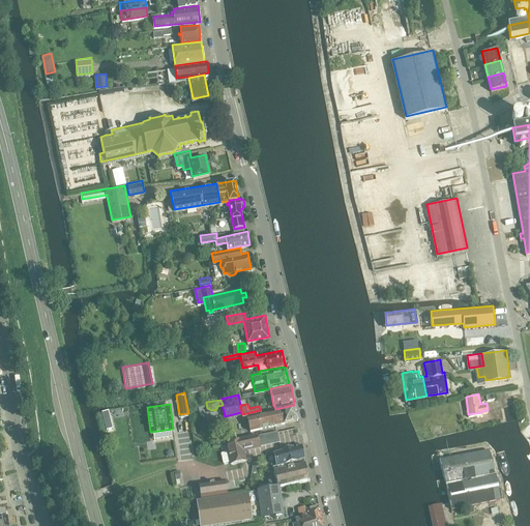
[(294,405),(281,408),(284,420),(295,418),(297,418),(295,405),(294,405)]
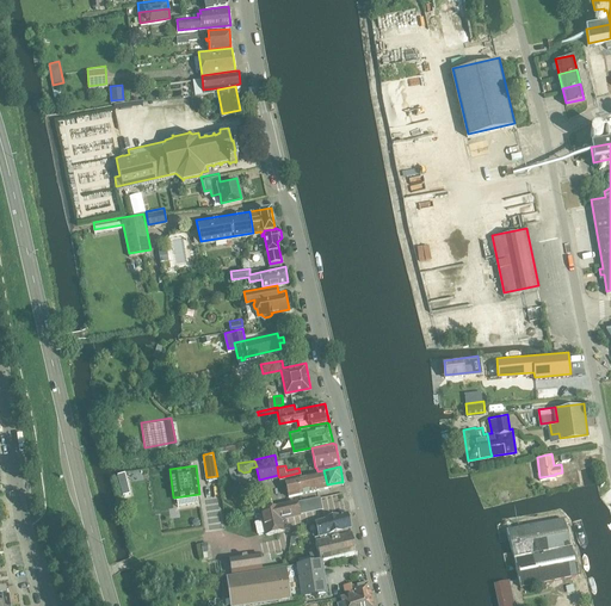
[(300,472),(285,476),(288,488),(289,493),(327,484),(323,470),(318,471),(307,474),(300,475),(300,472)]
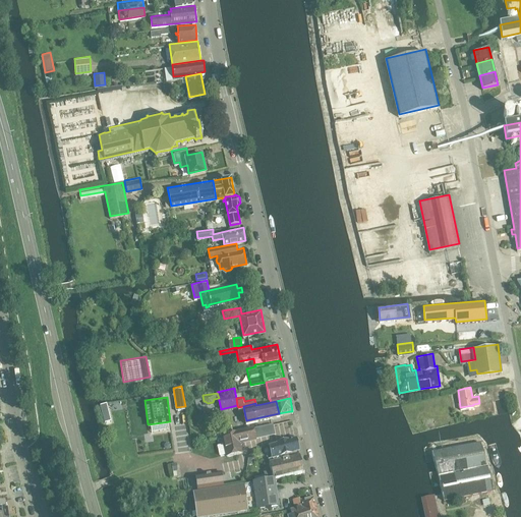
[(108,407),(101,409),(104,419),(111,418),(108,407)]
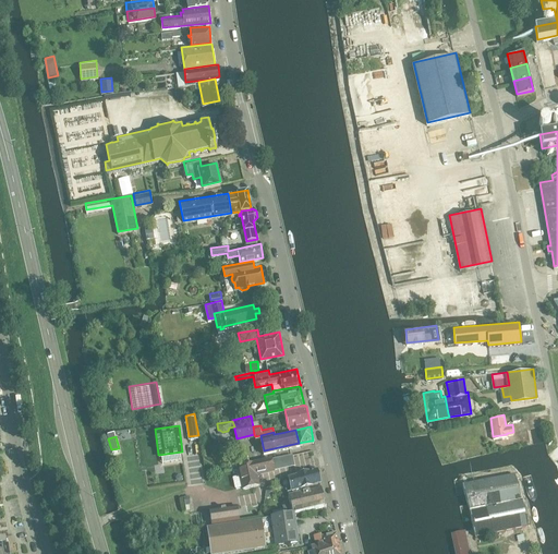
[(298,449),(300,458),(311,456),(310,447),(298,449)]
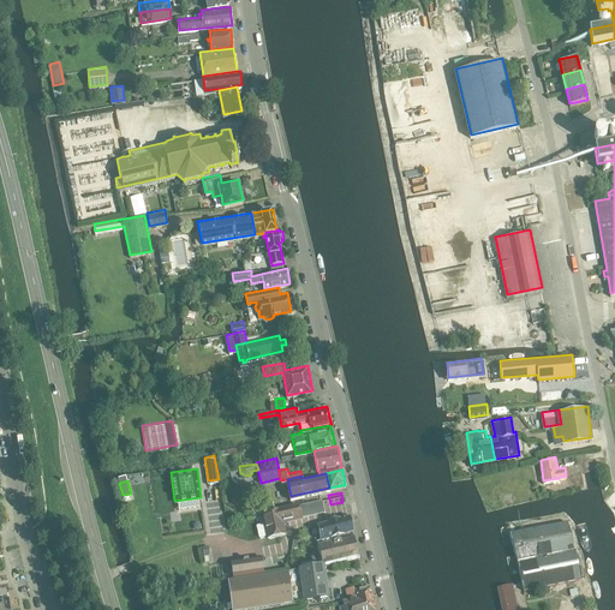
[(324,509),(322,497),(263,510),(264,520),(258,521),(261,533),(268,532),(268,534),(285,531),(282,519),(302,514),(324,509)]
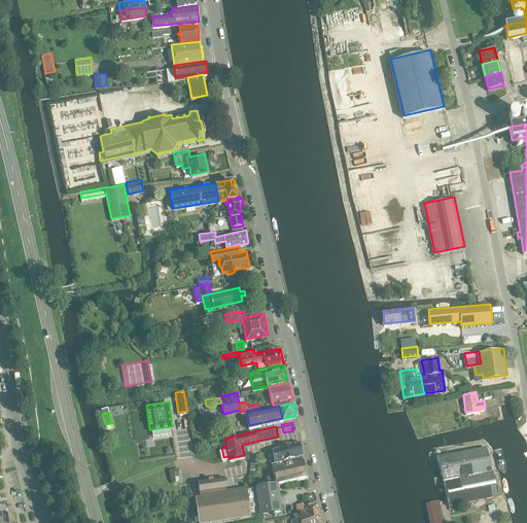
[(271,461),(272,461),(275,460),(276,460),(278,460),(279,461),(282,461),(281,459),(303,454),(300,441),(273,448),(274,454),(269,456),(271,461)]
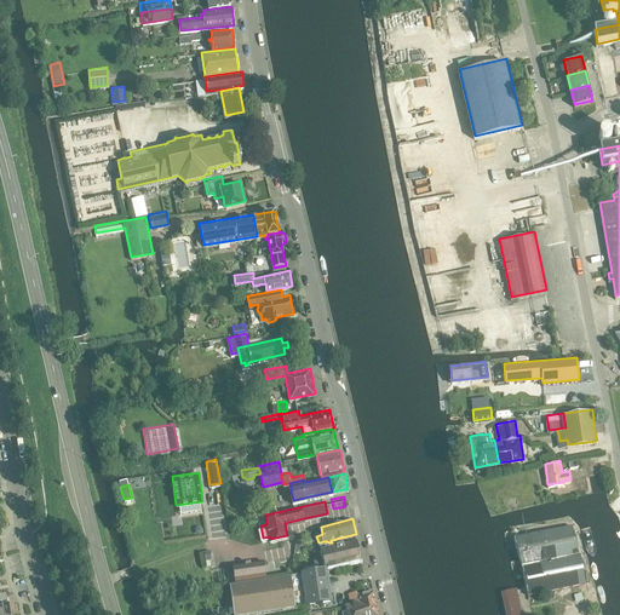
[(528,592),(587,580),(572,524),(514,535),(528,592)]
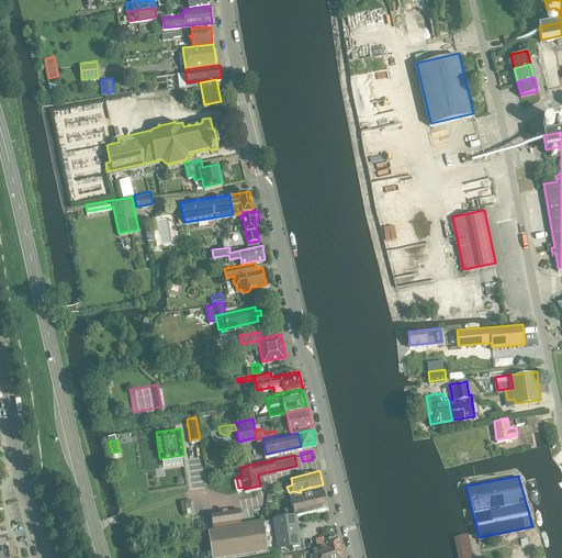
[(295,514),(328,506),(323,484),(300,490),(301,492),(298,492),(296,491),(294,491),(293,491),(290,492),(295,514)]
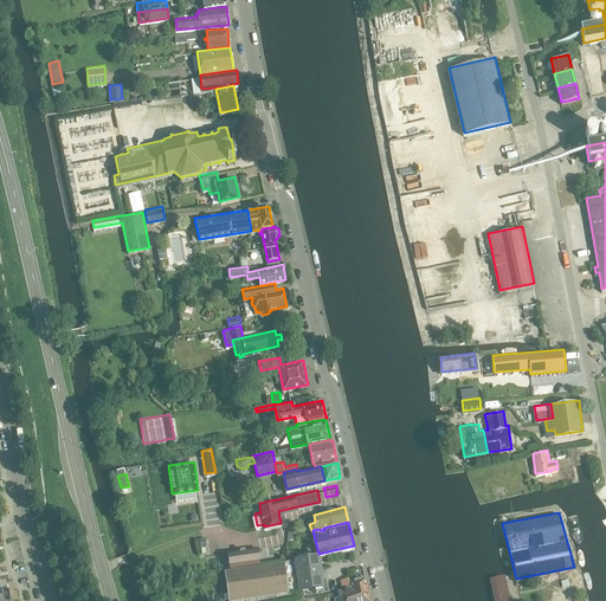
[(230,566),(259,561),(257,545),(227,550),(230,566)]
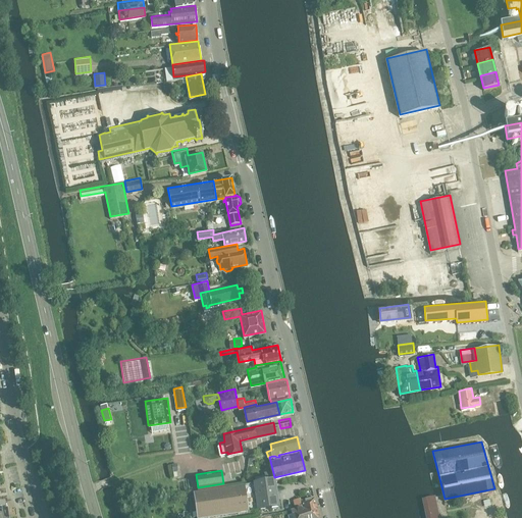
[(275,478),(256,481),(247,482),(251,509),(258,508),(258,511),(280,508),(275,478)]
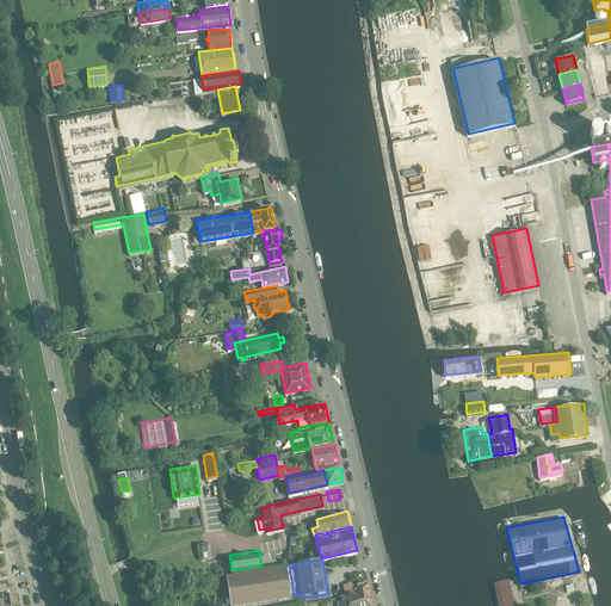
[(289,564),(258,569),(263,600),(294,595),(289,564)]
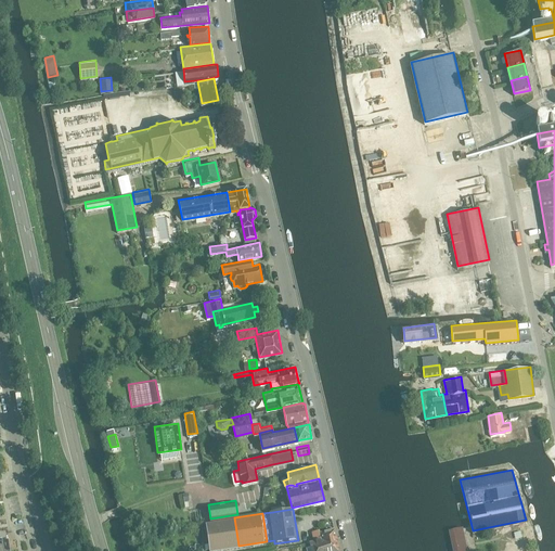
[(206,522),(209,550),(239,546),(234,517),(206,522)]
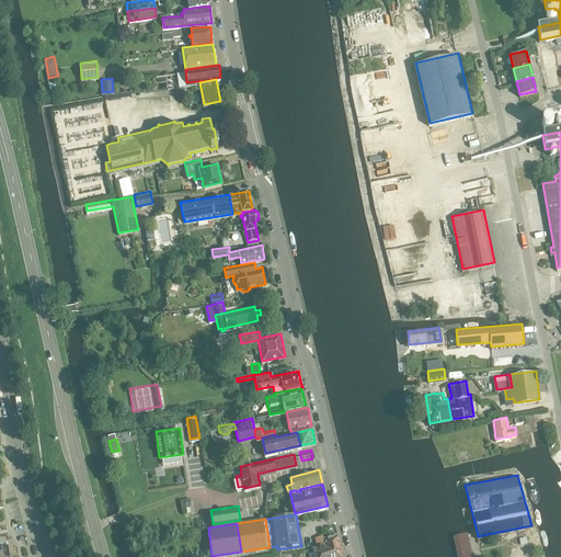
[(458,556),(472,556),(467,530),(453,533),(458,556)]
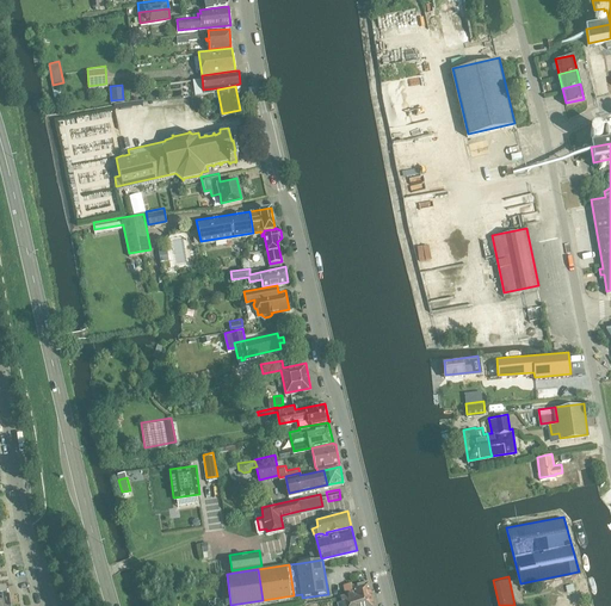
[(351,580),(344,582),(346,593),(370,588),(369,580),(351,582),(351,580)]
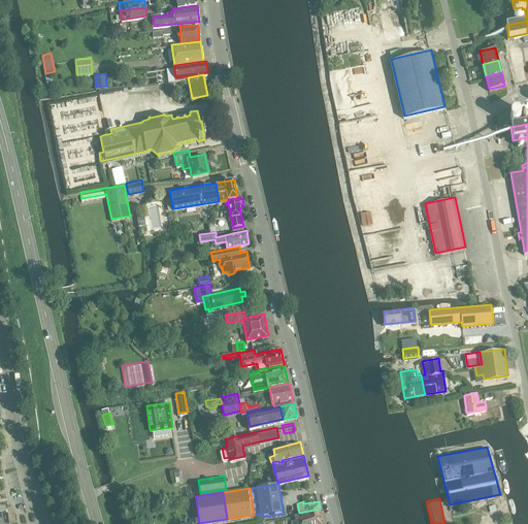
[(5,503),(0,504),(0,523),(9,523),(7,512),(6,512),(5,503)]
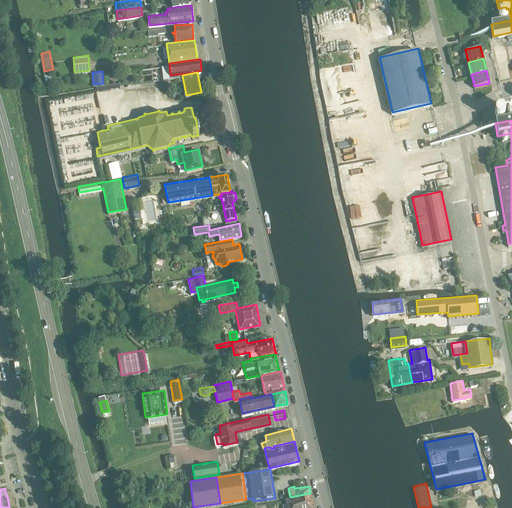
[(313,507),(312,500),(310,493),(290,497),(285,498),(286,501),(282,502),(283,507),(313,507)]
